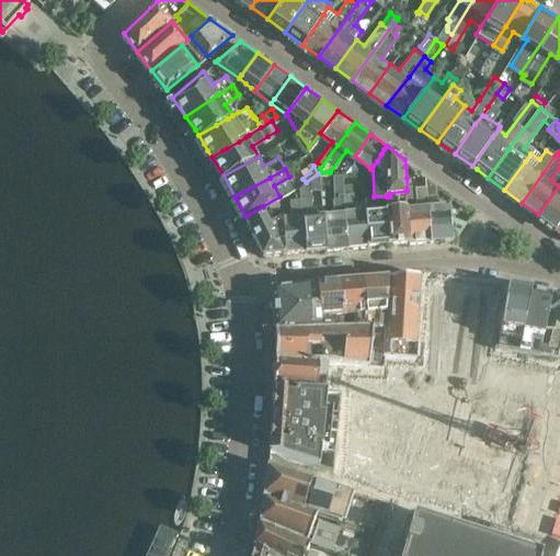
[(334,211),(324,211),(329,247),(349,245),(346,210),(344,172),(344,171),(338,172),(338,185),(334,185),(335,195),(333,196),(334,211)]
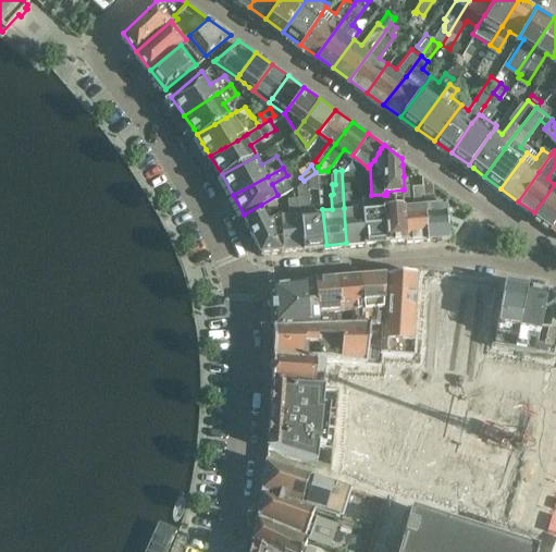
[(342,171),(344,208),(346,243),(368,242),(366,206),(362,206),(361,197),(353,197),(353,188),(350,189),(349,171),(342,171)]
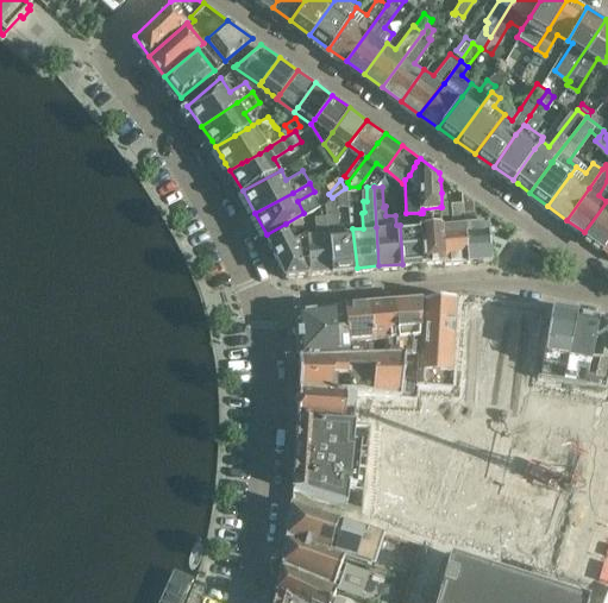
[(327,201),(327,212),(328,231),(332,269),(357,268),(352,228),(342,230),(338,203),(349,202),(349,188),(327,201)]
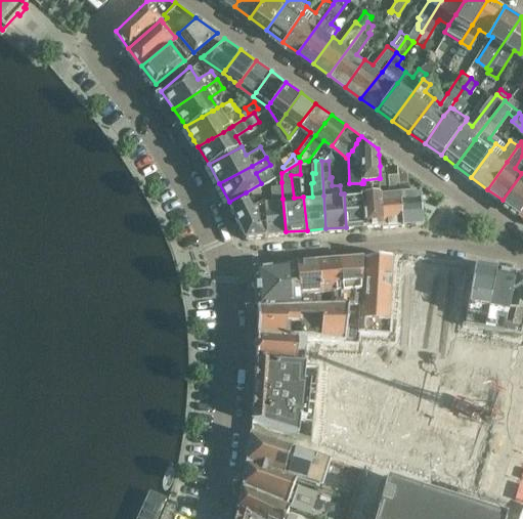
[(407,169),(398,162),(398,171),(403,223),(426,222),(437,205),(422,200),(421,188),(410,188),(408,181),(407,176),(407,169)]
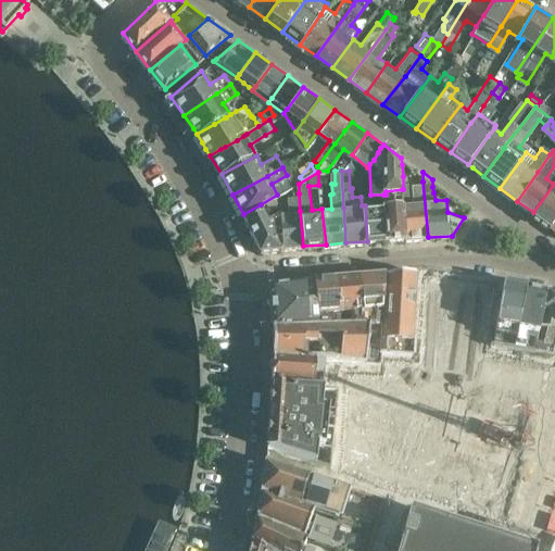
[(406,238),(428,237),(423,182),(413,183),(414,202),(404,202),(406,238)]
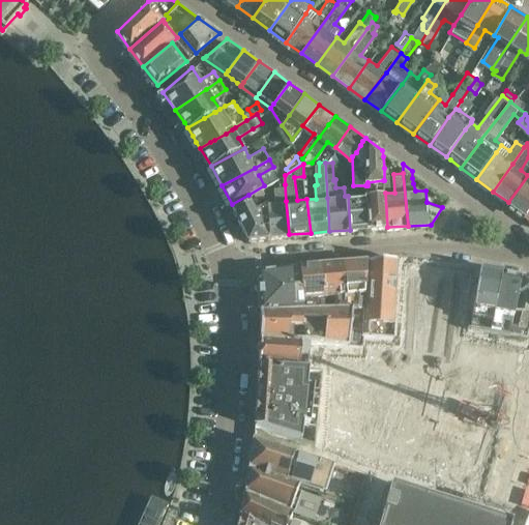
[(528,175),(508,202),(525,214),(528,208),(528,173),(527,175),(528,175)]
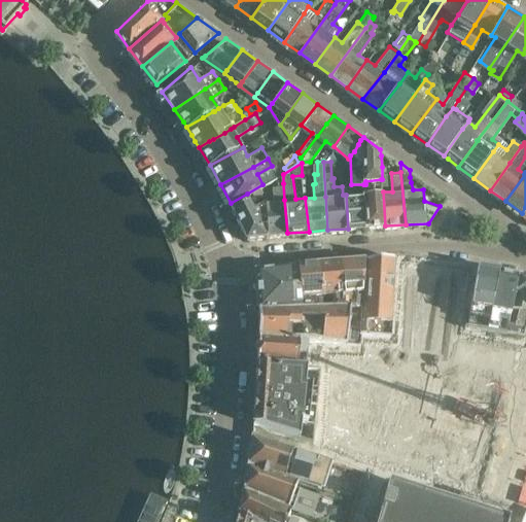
[(364,193),(362,193),(365,227),(385,225),(383,192),(382,192),(381,179),(365,181),(365,184),(363,184),(364,193)]
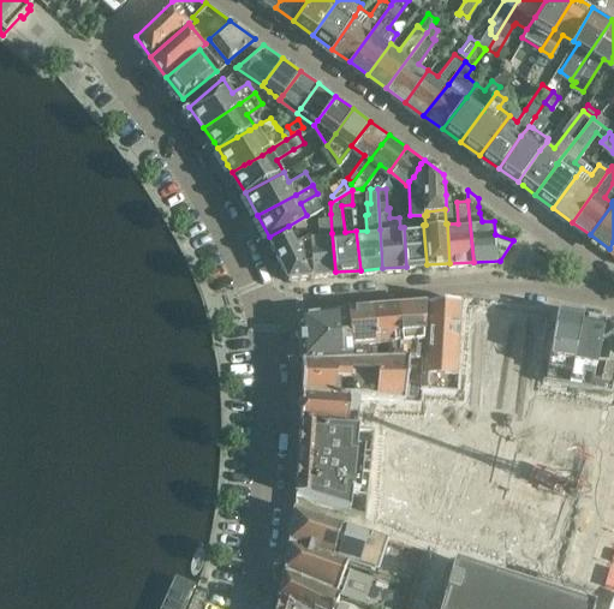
[(321,234),(309,236),(313,274),(335,272),(332,233),(331,214),(319,215),(321,234)]
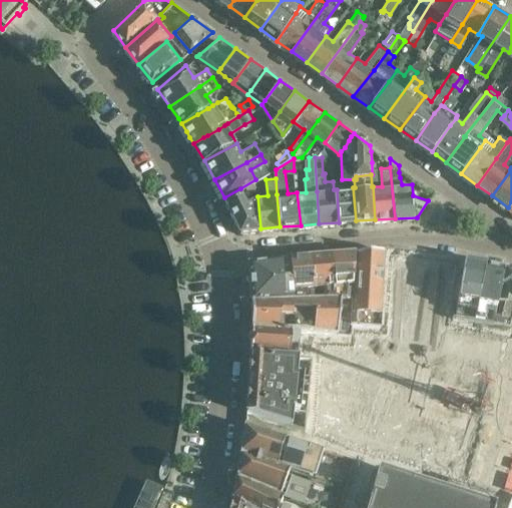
[(353,187),(337,189),(339,222),(356,220),(353,187)]
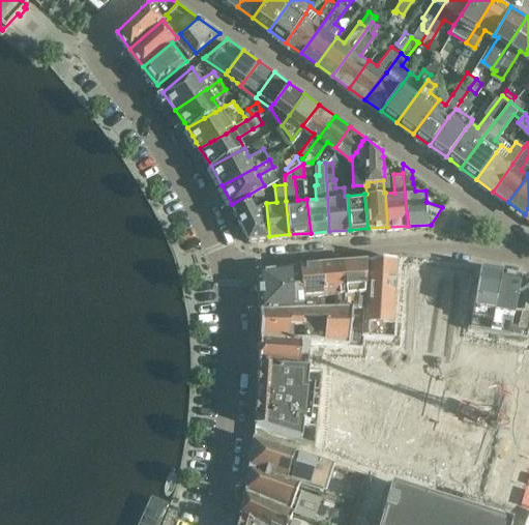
[(248,195),(232,204),(247,238),(269,236),(266,203),(255,209),(248,195)]
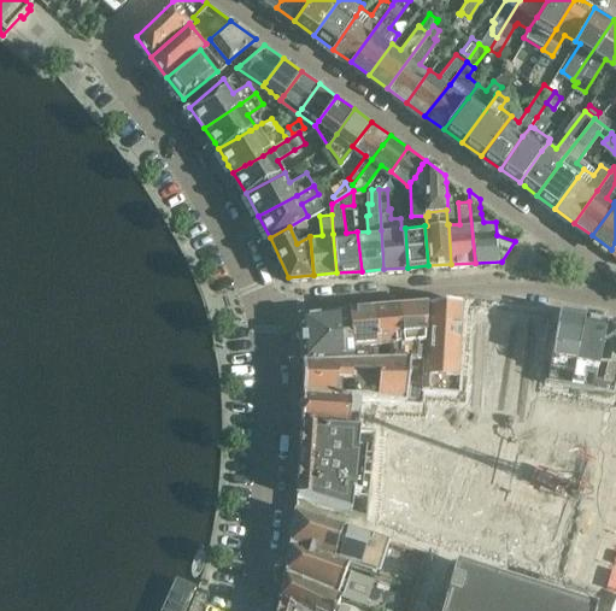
[(381,493),(380,516),(428,530),(498,553),(553,570),(603,587),(615,547),(615,393),(609,392),(608,401),(539,387),(544,357),(551,309),(524,304),(499,300),(481,297),(470,298),(467,346),(469,346),(468,398),(427,395),(427,403),(403,400),(402,411),(387,410),(381,493)]
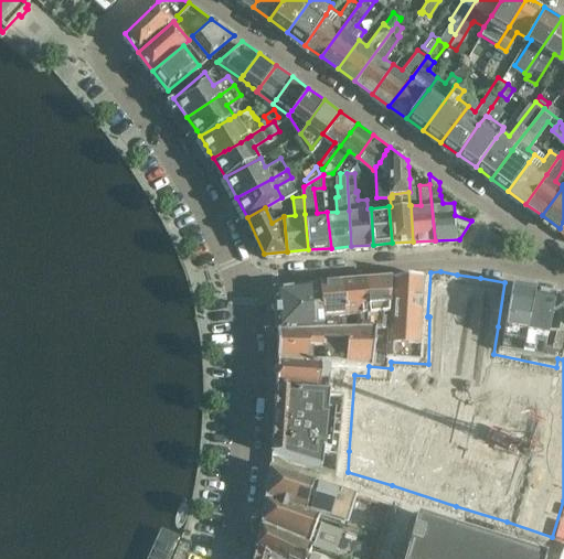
[(389,311),(386,354),(421,357),(422,331),(424,272),(391,275),(389,311)]
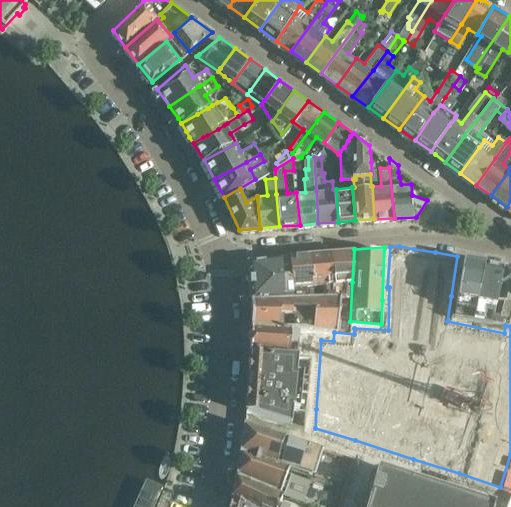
[(354,249),(331,251),(334,284),(352,282),(354,249)]
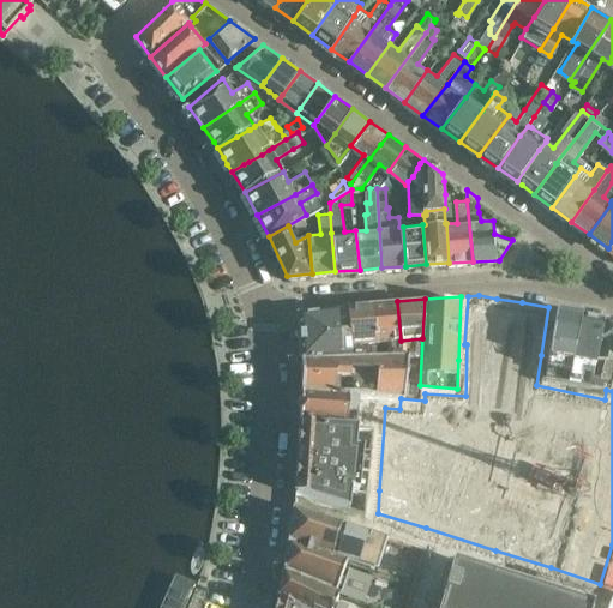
[(397,301),(374,304),(377,342),(389,342),(401,341),(397,301)]
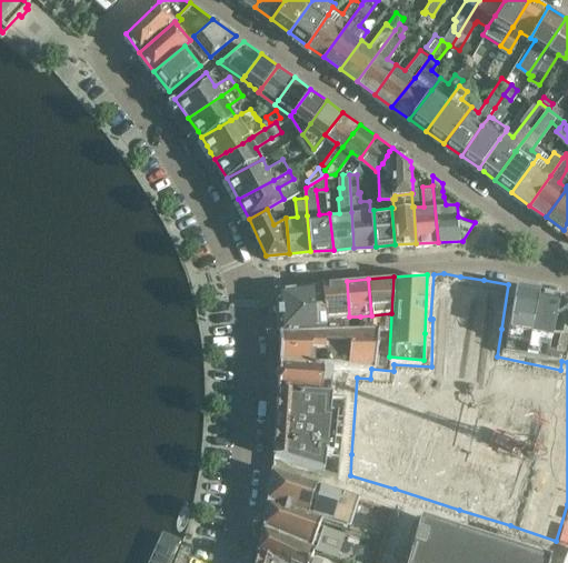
[(322,283),(325,309),(325,319),(349,317),(347,281),(322,282),(322,283)]
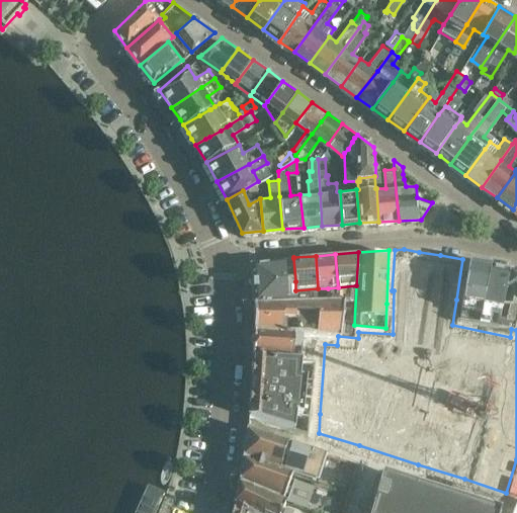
[(293,258),(252,262),(255,302),(287,301),(287,300),(286,281),(295,281),(293,258)]
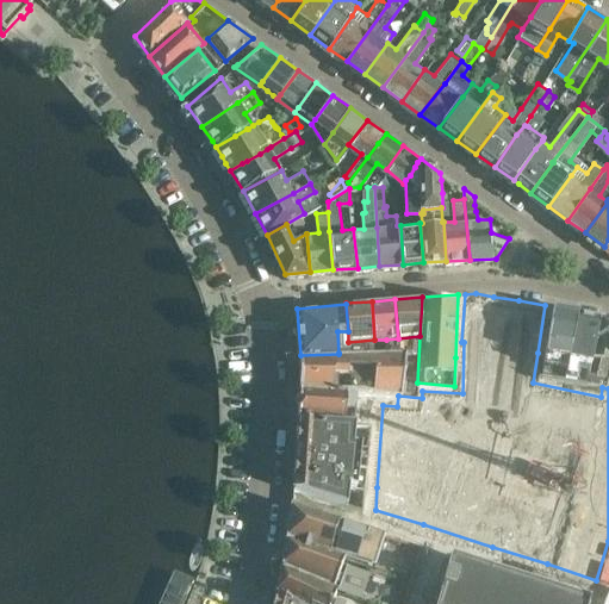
[(553,306),(544,372),(565,375),(570,344),(571,344),(578,310),(553,306)]
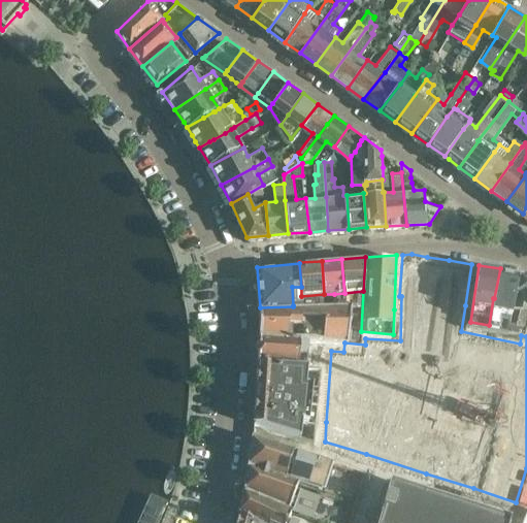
[(493,298),(489,325),(499,326),(501,309),(512,312),(514,305),(520,272),(509,270),(500,268),(494,298),(493,298)]
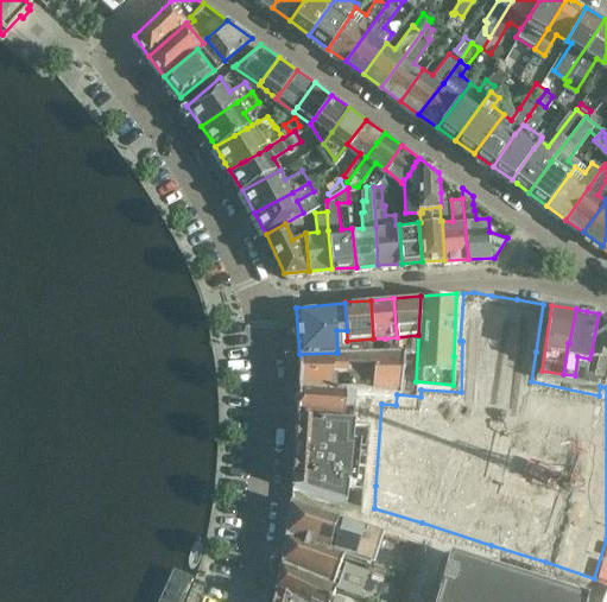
[(606,315),(599,314),(592,352),(606,354),(606,315)]
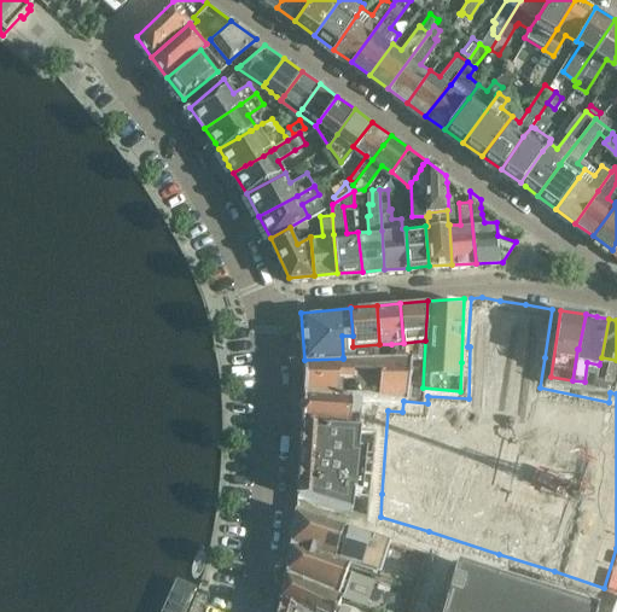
[(343,359),(304,360),(304,392),(351,395),(407,398),(412,356),(343,357),(343,359)]
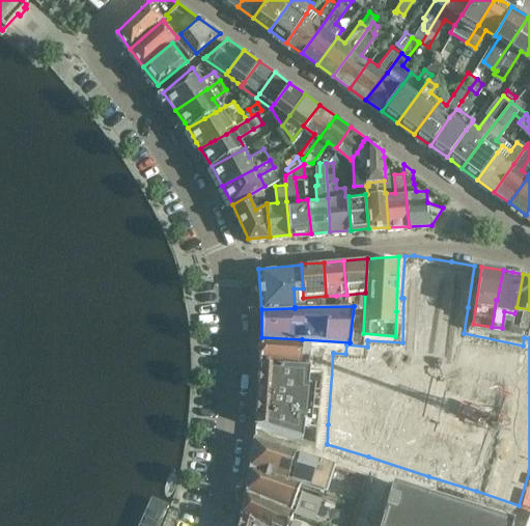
[(261,337),(260,364),(300,366),(302,339),(261,337)]
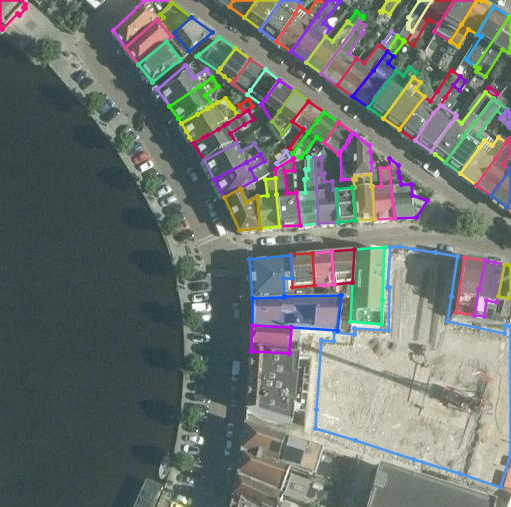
[(289,353),(251,351),(247,408),(251,409),(251,410),(289,422),(291,407),(307,413),(311,371),(294,370),(296,353),(289,353)]
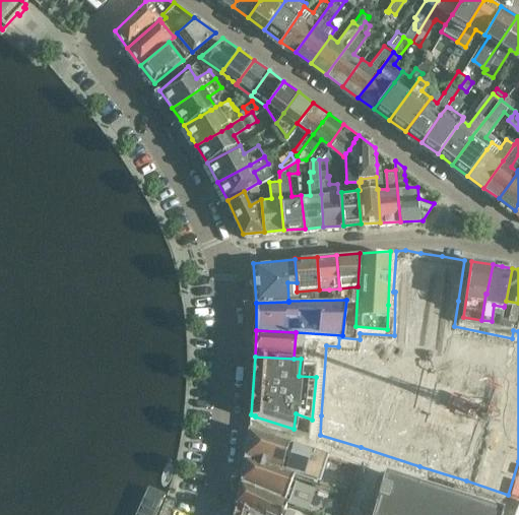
[(289,441),(289,440),(250,429),(242,481),(282,499),(294,473),(281,469),(289,441)]
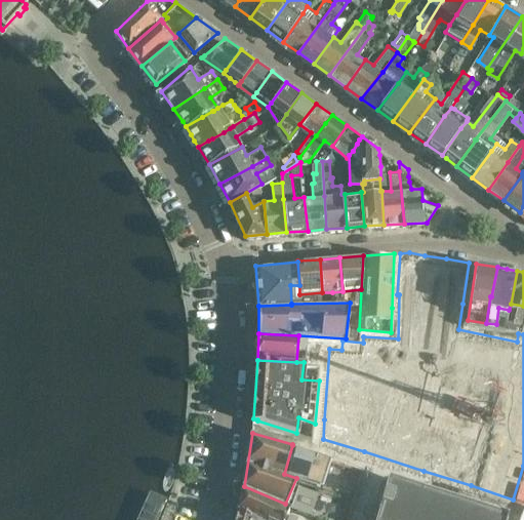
[(477,503),(389,475),(374,519),(505,519),(508,513),(497,510),(477,503)]
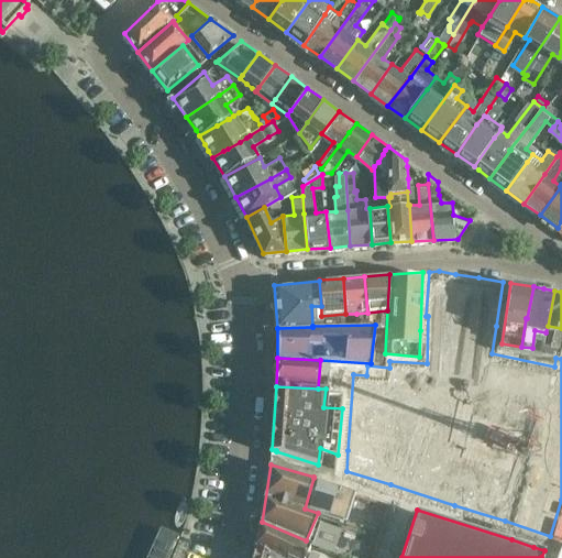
[(262,522),(255,546),(275,557),(287,557),(288,557),(304,557),(311,543),(307,540),(306,540),(262,522)]
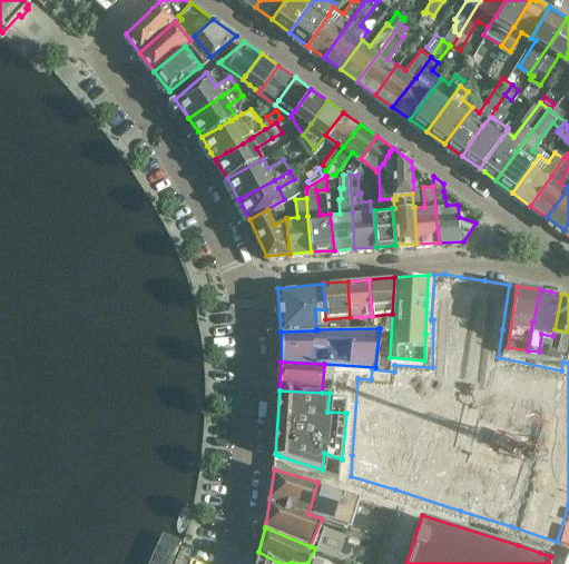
[(278,563),(258,552),(255,563),(278,563)]
